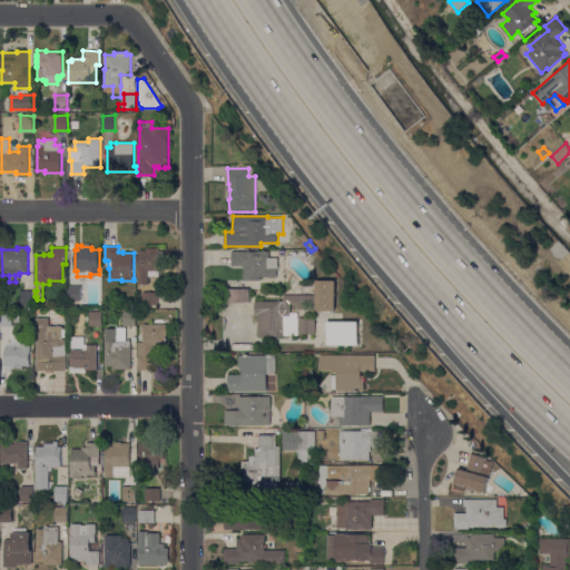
[(164,251),(164,271),(160,271),(160,275),(148,275),(148,284),(139,284),(139,251),(147,251),(147,247),(157,247),(157,251),(164,251)]
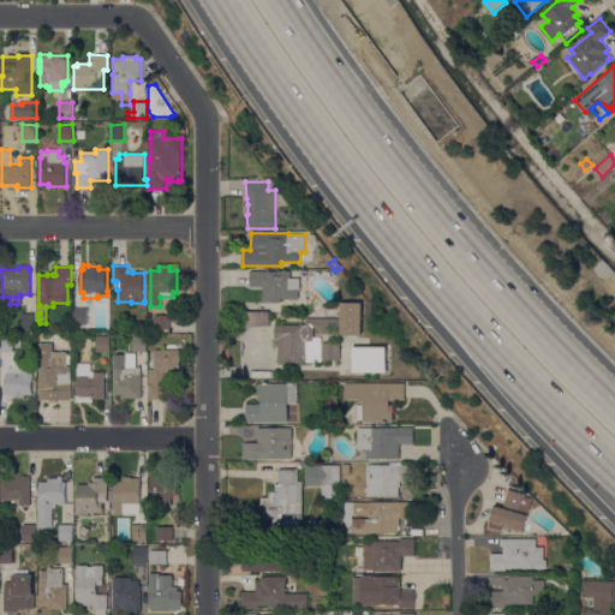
[(263,287),(250,287),(250,270),(270,270),(270,272),(279,272),(279,270),(291,270),(291,278),(300,278),(300,288),(299,288),(299,299),(288,299),(281,299),(281,303),(263,303),(263,287)]
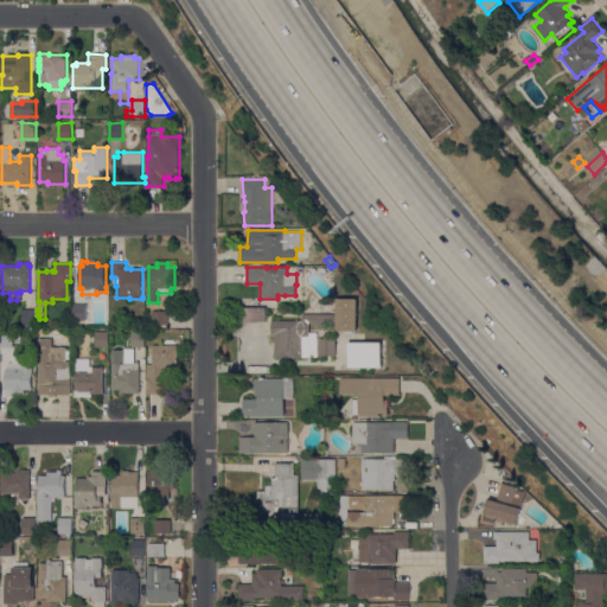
[(357,330),(337,330),(337,323),(310,323),(310,333),(318,333),(318,357),(302,357),(274,357),(274,334),(272,334),(272,320),(302,320),(302,313),(337,313),(337,298),(358,298),(357,330)]
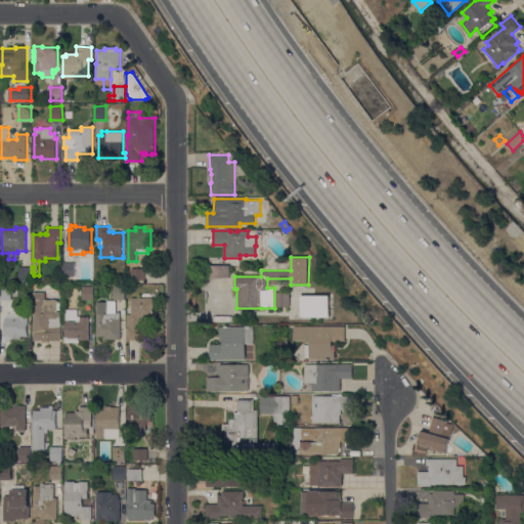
[(62,275),(62,262),(75,262),(75,276),(62,275)]
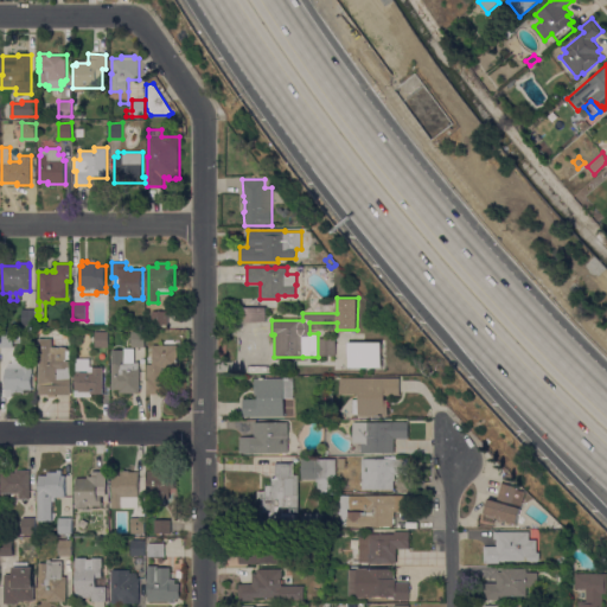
[(267,307),(267,323),(241,323),(241,307),(267,307)]
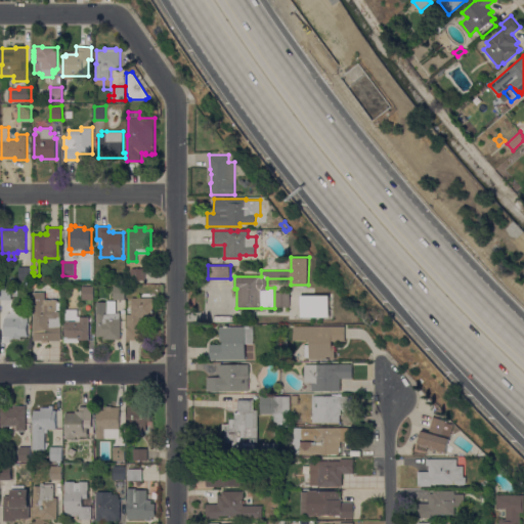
[(19,266),(31,267),(31,280),(19,280),(19,266)]
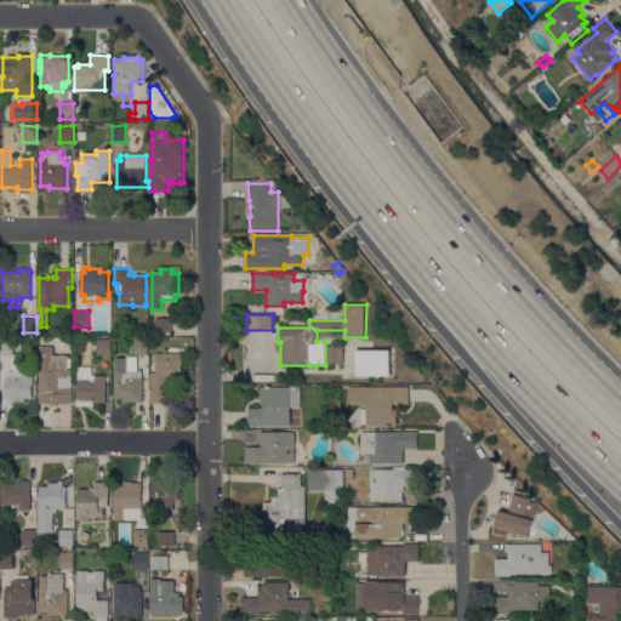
[(155,318),(171,318),(171,331),(155,331),(155,318)]
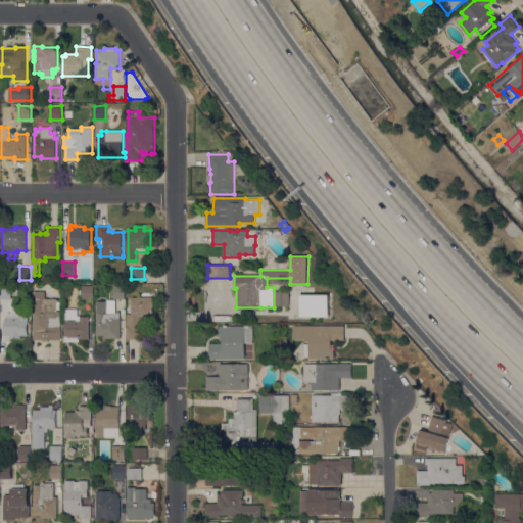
[(0,285),(11,285),(11,299),(0,299),(0,285)]
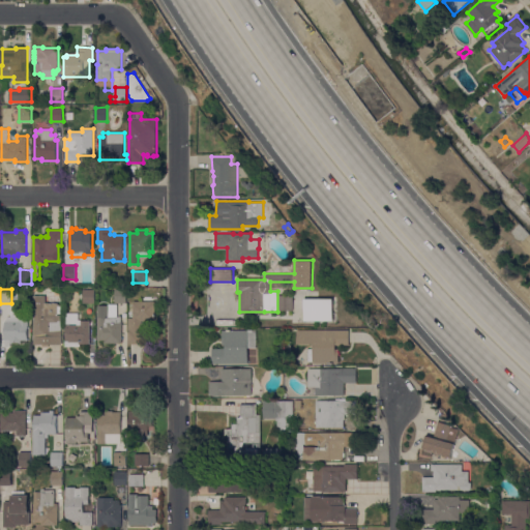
[(95,289),(95,303),(93,303),(93,304),(84,304),(84,303),(83,303),(83,299),(81,299),(81,293),(83,293),(83,289),(95,289)]
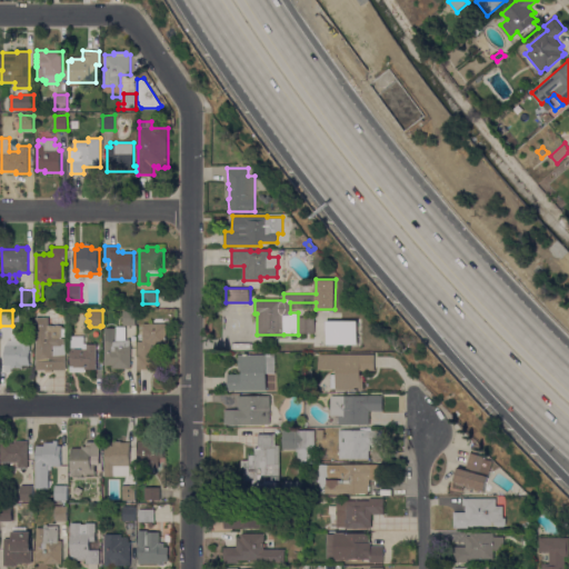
[(136,310),(136,325),(123,325),(123,310),(136,310)]
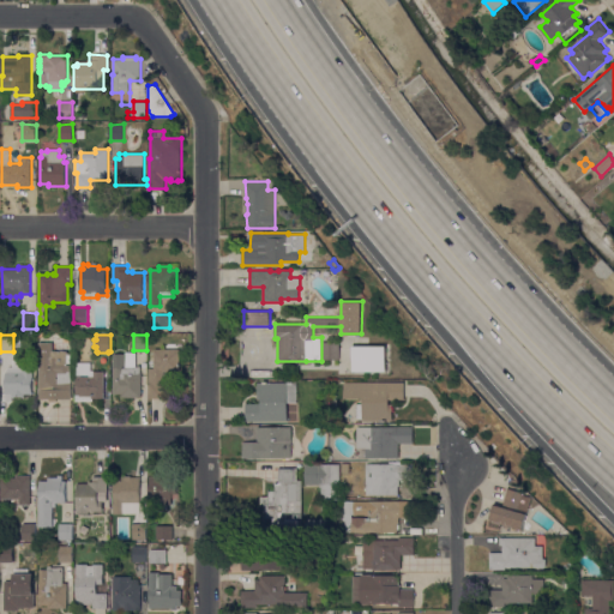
[(38,342),(53,342),(53,350),(67,350),(67,355),(71,354),(71,363),(67,363),(67,365),(71,365),(71,372),(72,372),(72,398),(56,398),(56,401),(42,401),(42,398),(38,398),(38,342)]
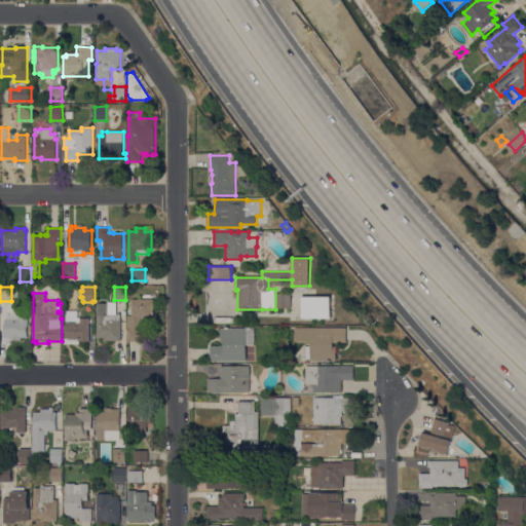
[(291,293),(291,308),(287,307),(287,309),(283,309),(283,307),(275,307),(276,293),(291,293)]
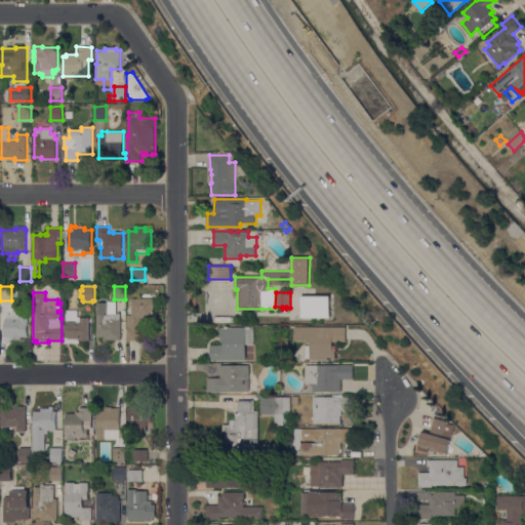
[(330,317),(301,318),(301,295),(330,295),(330,317)]
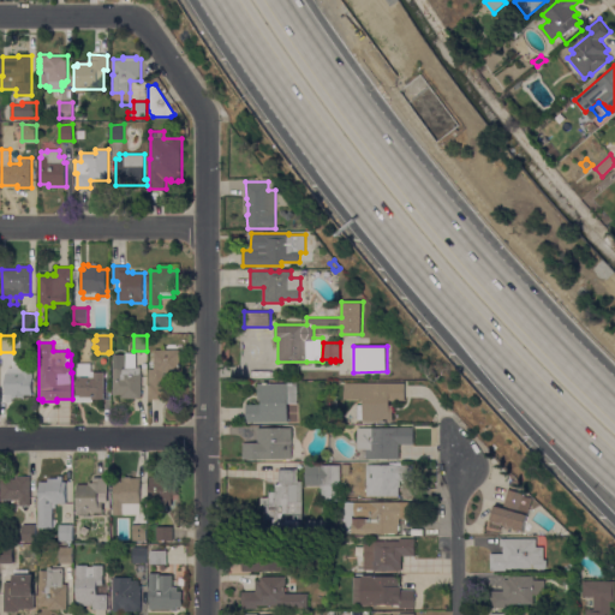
[(180,350),(180,371),(178,371),(178,372),(165,372),(163,399),(149,399),(150,383),(149,383),(149,369),(154,369),(154,350),(180,350)]
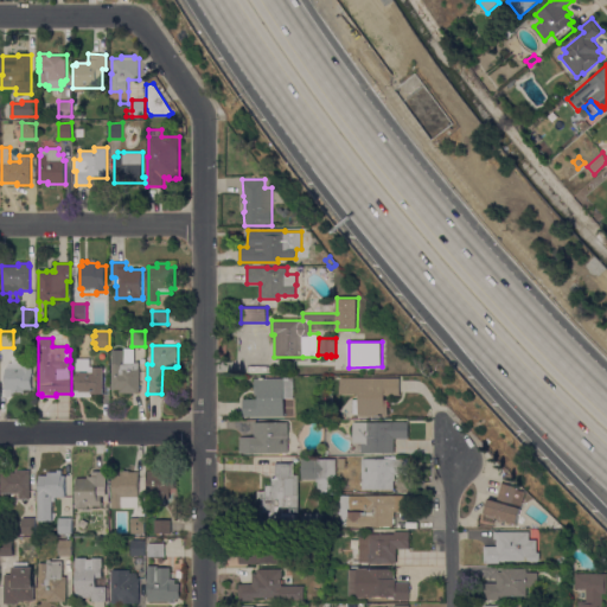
[(112,389),(112,350),(125,350),(125,349),(134,349),(134,362),(135,362),(139,362),(139,368),(140,368),(140,393),(120,393),(120,389),(112,389)]
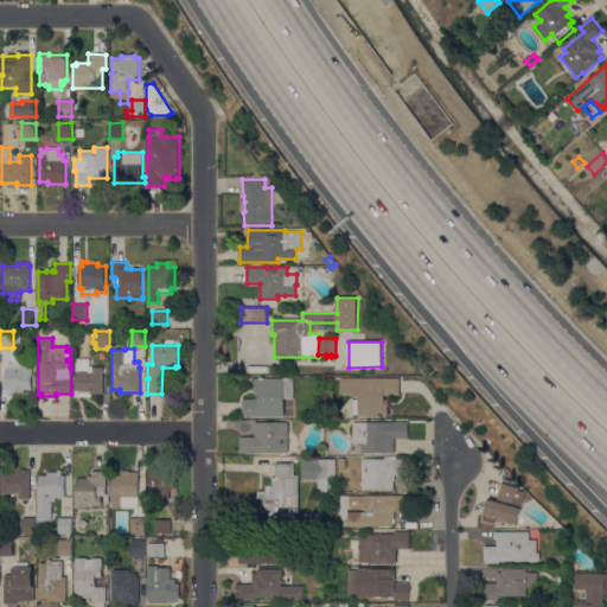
[(8,363),(12,363),(12,356),(24,356),(24,363),(32,363),(32,389),(32,393),(23,393),(12,393),(12,389),(6,389),(6,368),(8,363)]
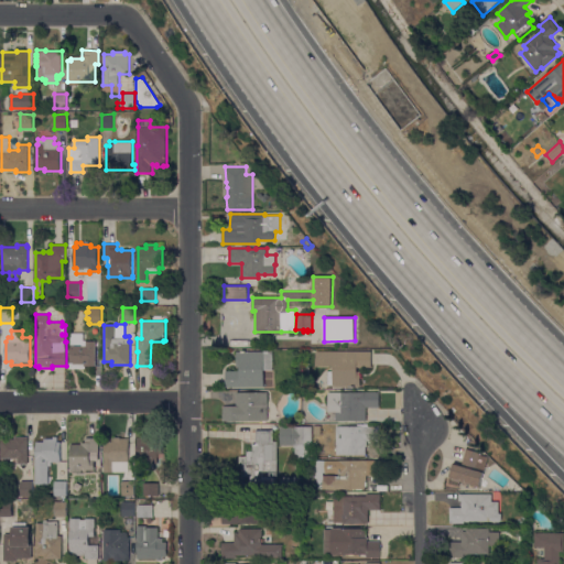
[(96,340),(96,366),(84,366),(84,364),(74,364),(71,364),(71,333),(84,333),(84,340),(96,340)]
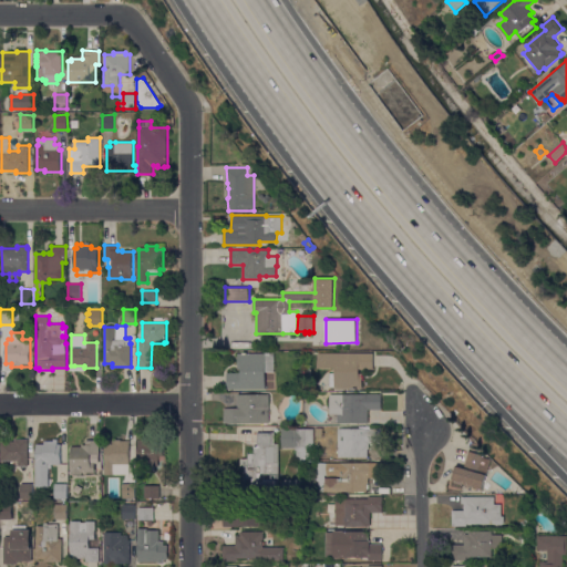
[(238,353),(244,353),(244,352),(248,352),(248,353),(266,353),(266,351),(275,351),(275,387),(266,387),(266,389),(227,389),(227,372),(241,372),(241,369),(238,369),(238,353)]
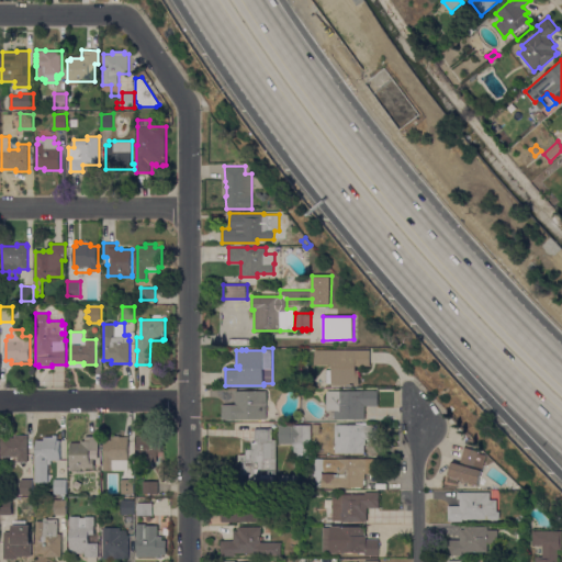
[(370,366),(357,366),(357,370),(360,370),(360,385),(333,385),(333,383),(326,383),(326,369),(332,369),(332,364),(315,364),(315,350),(370,349),(370,366)]
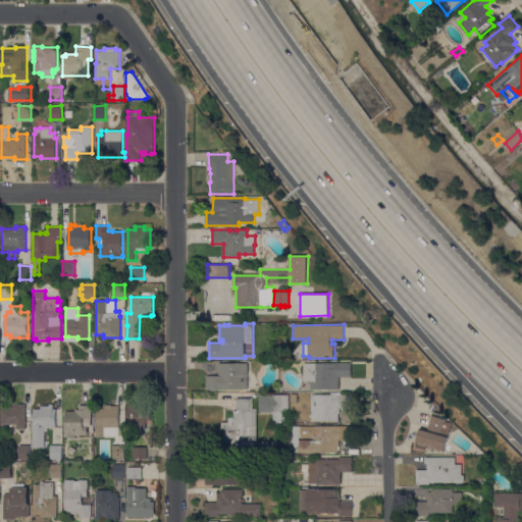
[(248,389),(206,389),(206,375),(219,375),(219,362),(248,363),(248,389)]
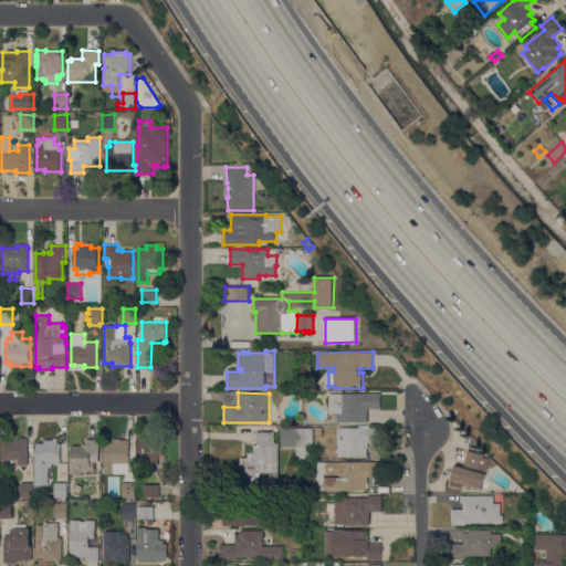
[(381,409),(368,409),(368,421),(337,421),(337,413),(329,413),(329,394),(381,394),(381,409)]
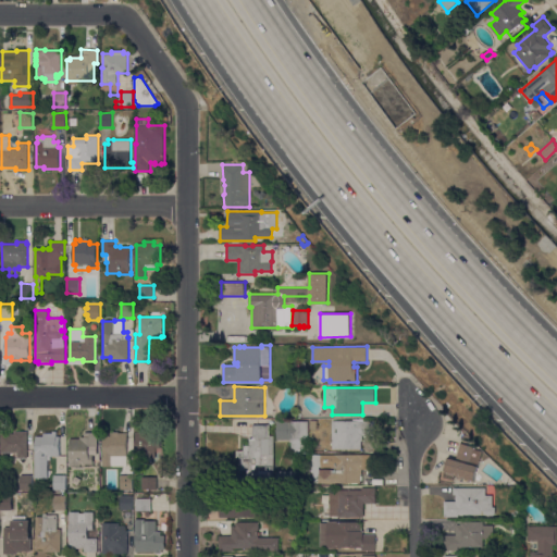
[(375,435),(363,435),(363,441),(362,441),(361,448),(332,448),(333,421),(354,421),(354,419),(366,419),(366,421),(376,421),(375,435)]
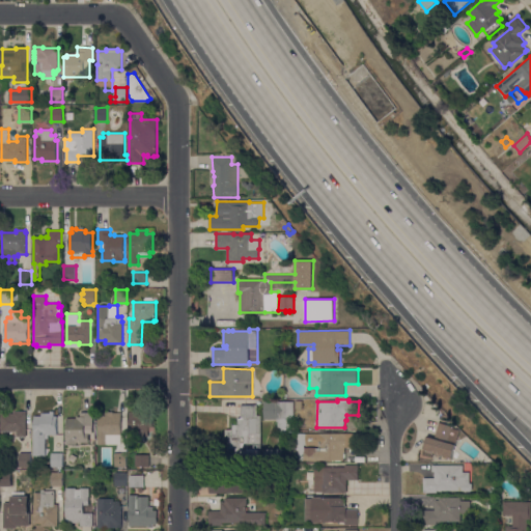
[(294,418),(292,418),(292,432),(288,432),(288,436),(282,436),(282,432),(278,432),(278,421),(277,421),(277,419),(264,419),(264,400),(294,400),(294,418)]
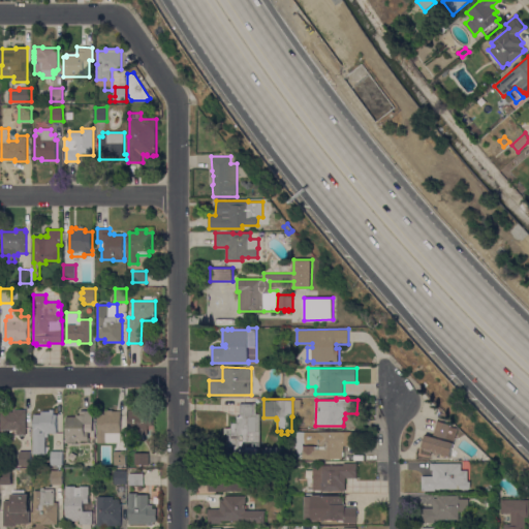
[(228,434),(225,434),(225,428),(231,428),(231,423),(237,423),(237,416),(241,416),(241,403),(256,403),(256,413),(260,413),(259,442),(257,442),(257,448),(247,448),(247,446),(228,446),(228,434)]
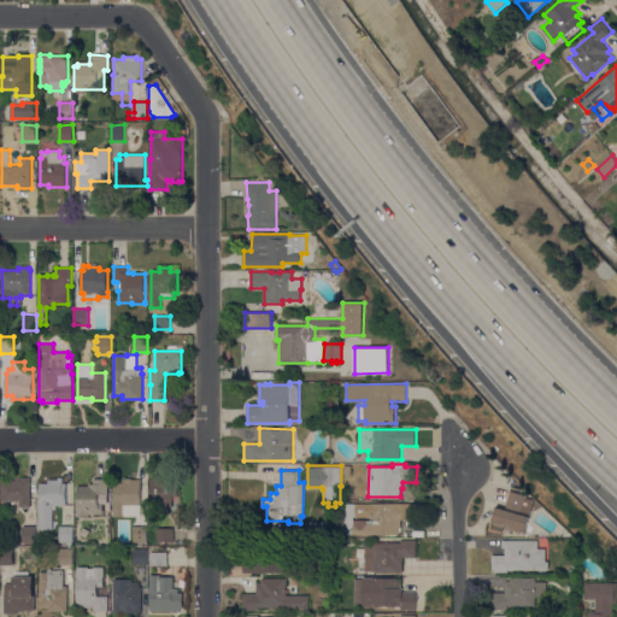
[(19,507),(19,501),(1,501),(1,480),(17,480),(17,477),(30,477),(30,507),(19,507)]
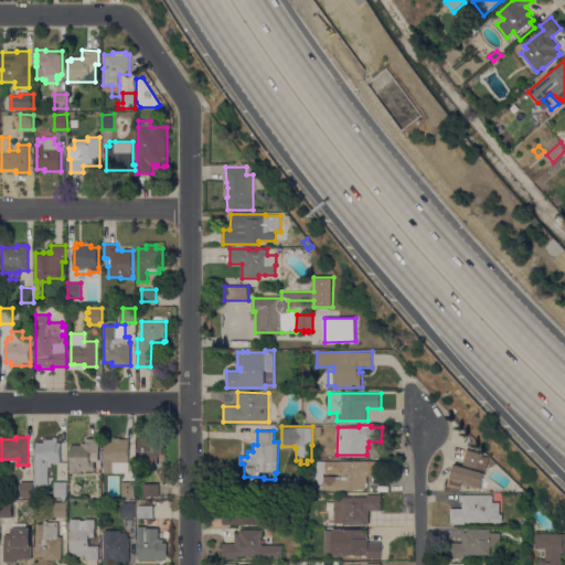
[(36,443),(44,443),(44,439),(54,439),(54,438),(57,438),(57,443),(61,443),(61,462),(45,462),(45,467),(36,467),(36,443)]
